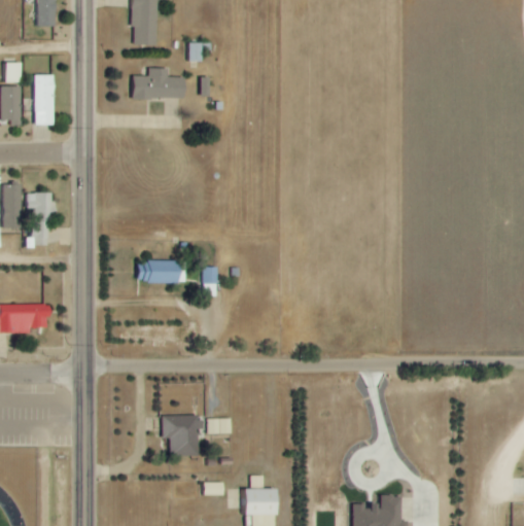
[(34,0),(34,24),(53,24),(53,0),(34,0)]
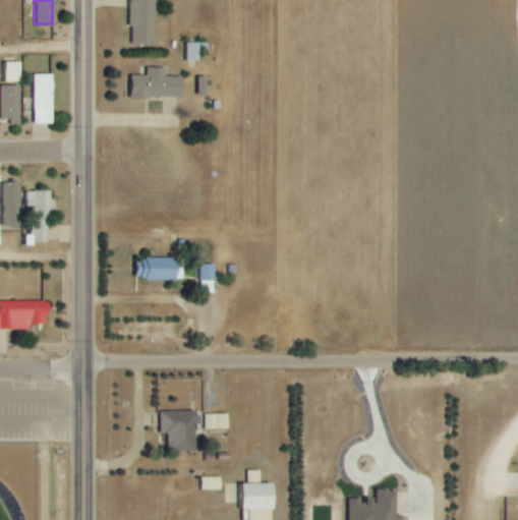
[(153,43),(153,0),(127,0),(127,43),(153,43)]
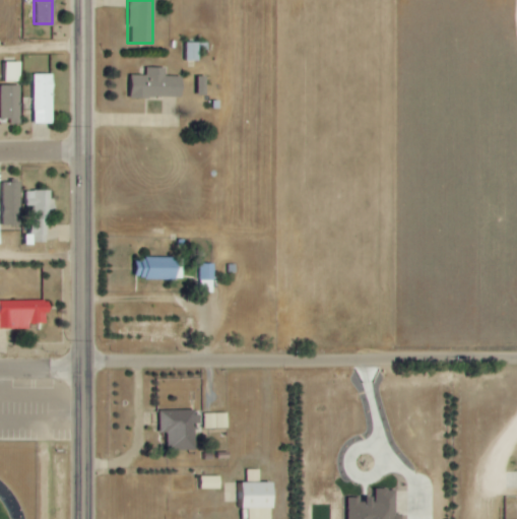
[(203,43),(187,42),(187,60),(202,60),(203,43)]
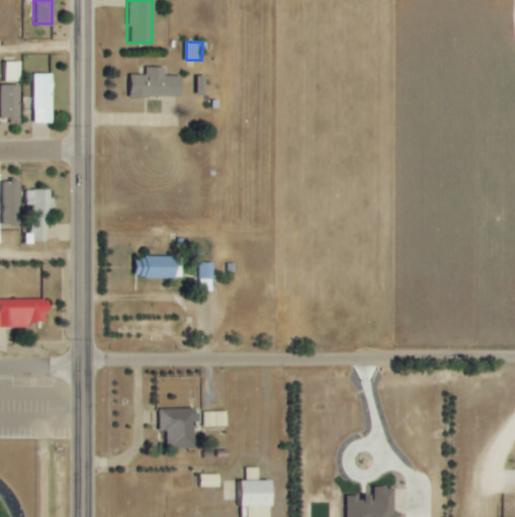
[(5,61),(4,80),(24,81),(24,61),(5,61)]
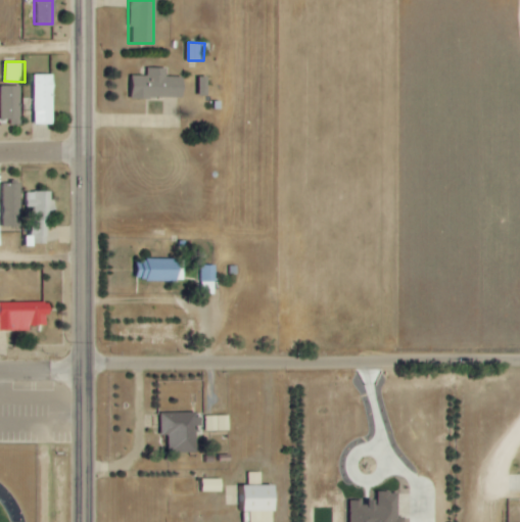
[(179,96),(179,75),(164,75),(164,66),(146,66),(145,75),(128,75),(128,96),(179,96)]
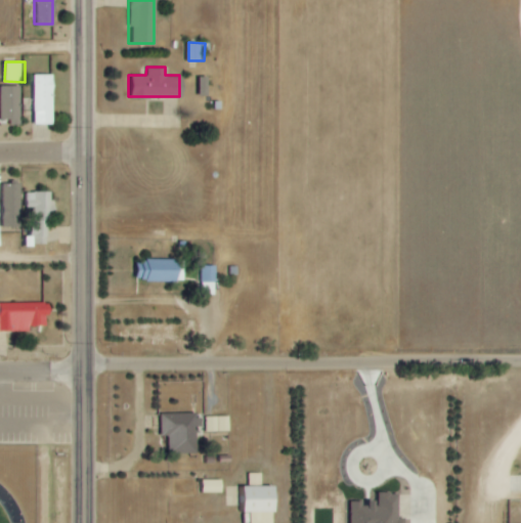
[(57,124),(56,74),(35,75),(35,124),(57,124)]
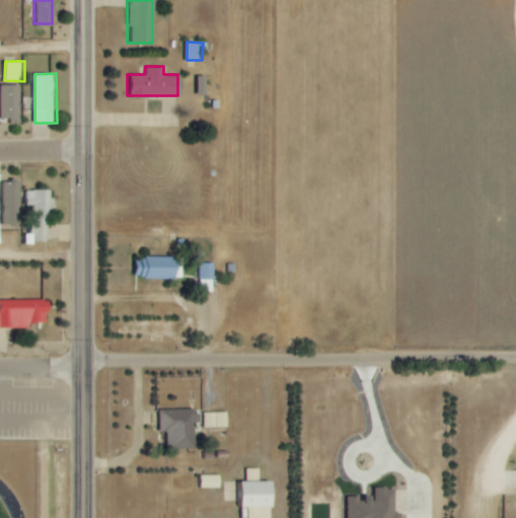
[(201,95),(211,95),(211,76),(202,76),(201,95)]
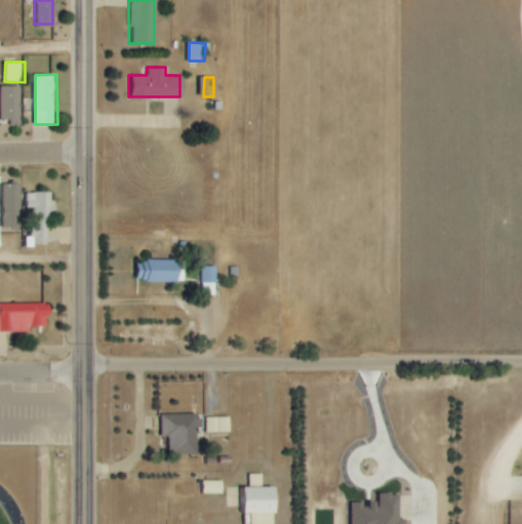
[(24,85),(4,86),(4,120),(24,119),(24,85)]
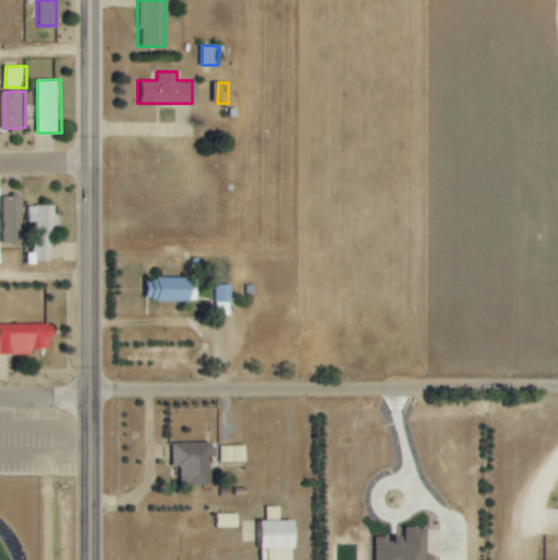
[(8,242),(26,243),(27,196),(9,195),(8,242)]
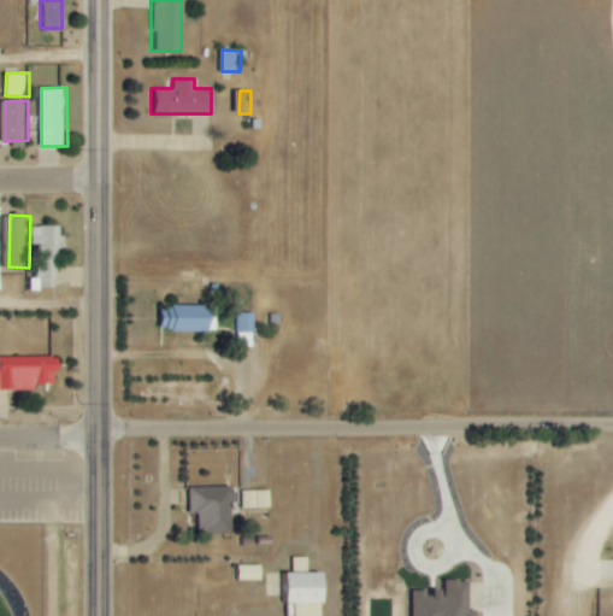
[(60,288),(62,251),(69,251),(69,236),(64,236),(65,226),(33,226),(33,244),(41,244),(41,288),(60,288)]
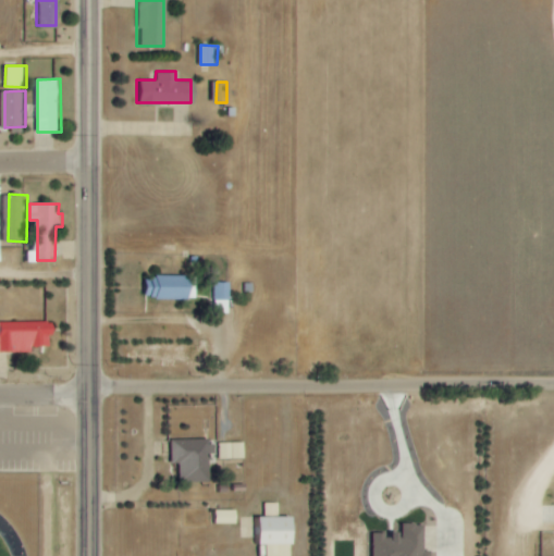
[(140,285),(140,297),(194,298),(194,275),(149,274),(148,285),(140,285)]
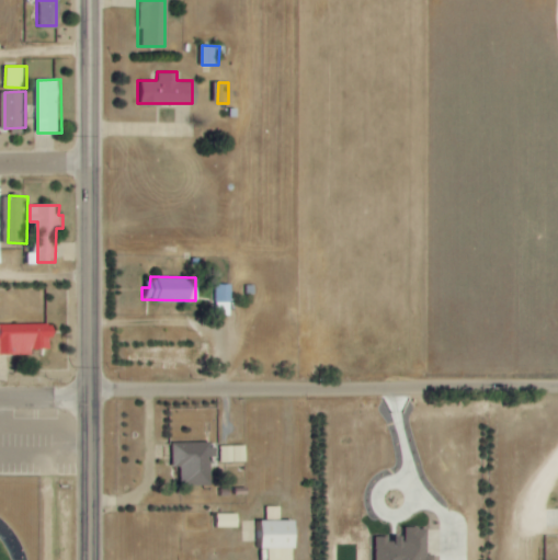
[(0,354),(35,355),(35,349),(55,349),(55,326),(0,324),(0,354)]
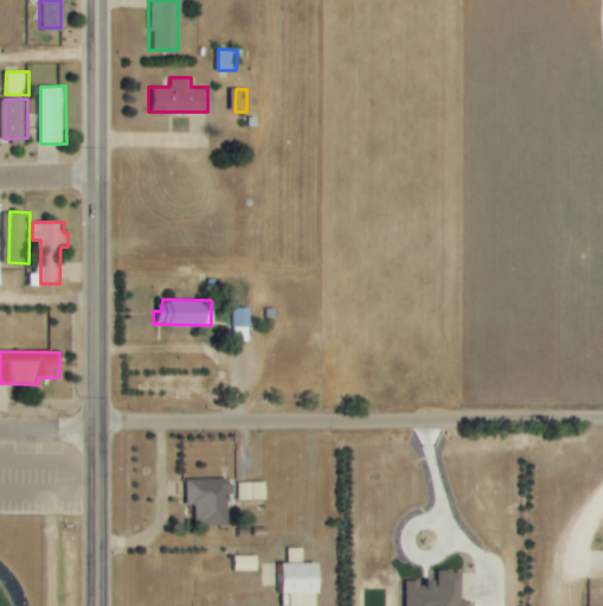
[(193,505),(194,525),(228,524),(226,492),(233,492),(232,478),(184,479),(185,505),(193,505)]
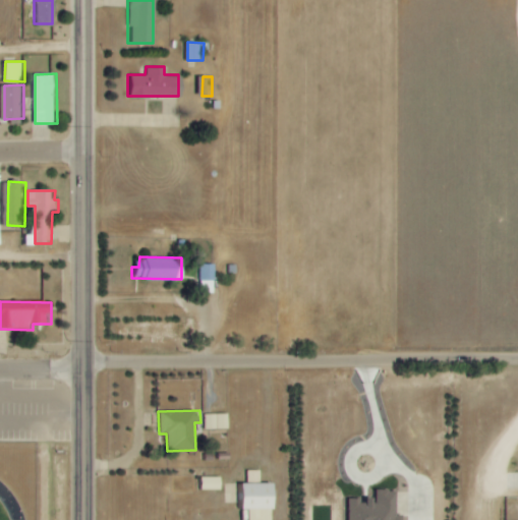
[(228,428),(228,412),(205,413),(205,428),(228,428)]
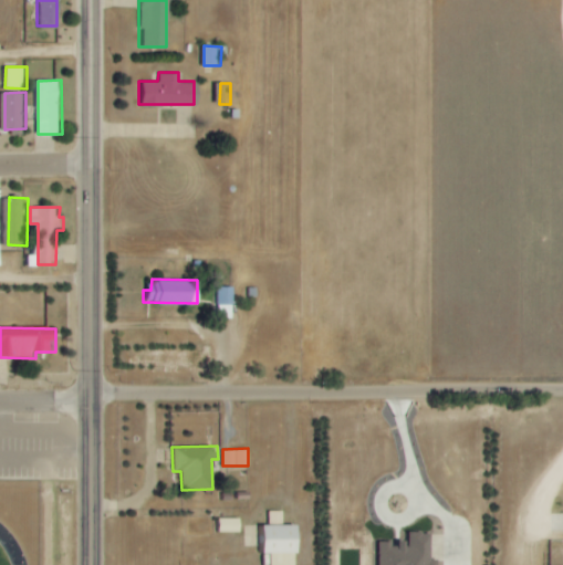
[(216,531),(238,532),(238,518),(217,518),(216,531)]
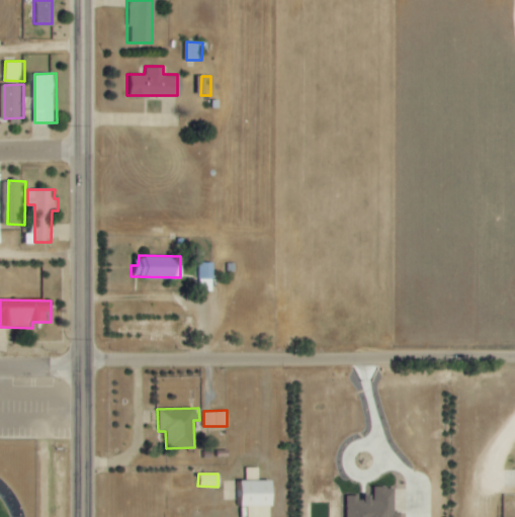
[(267,480),(235,480),(235,506),(250,506),(250,515),(267,516),(267,480)]
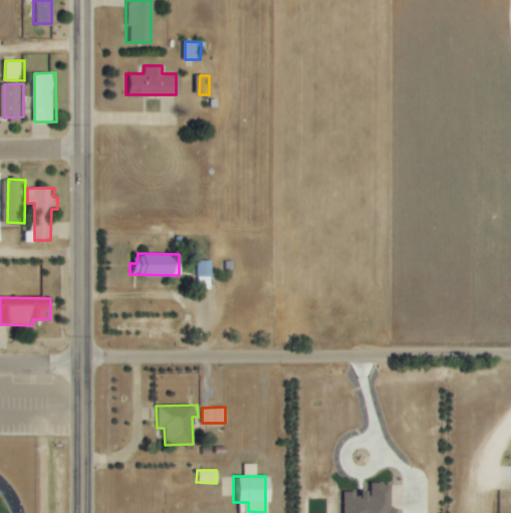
[(341,490),(340,512),(396,512),(396,508),(390,508),(391,483),(366,482),(366,491),(341,490)]
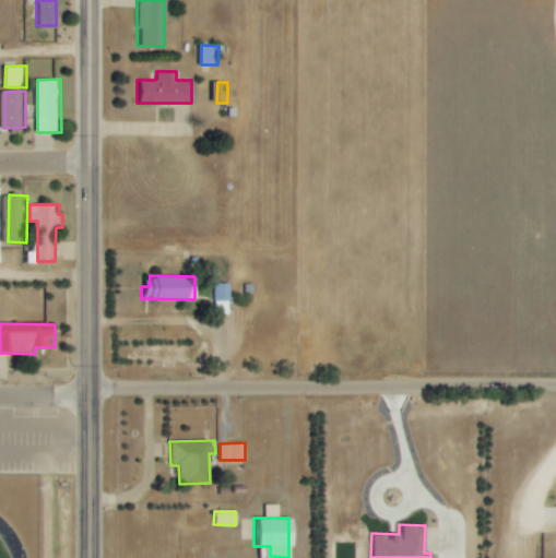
All buildings are outlined.
